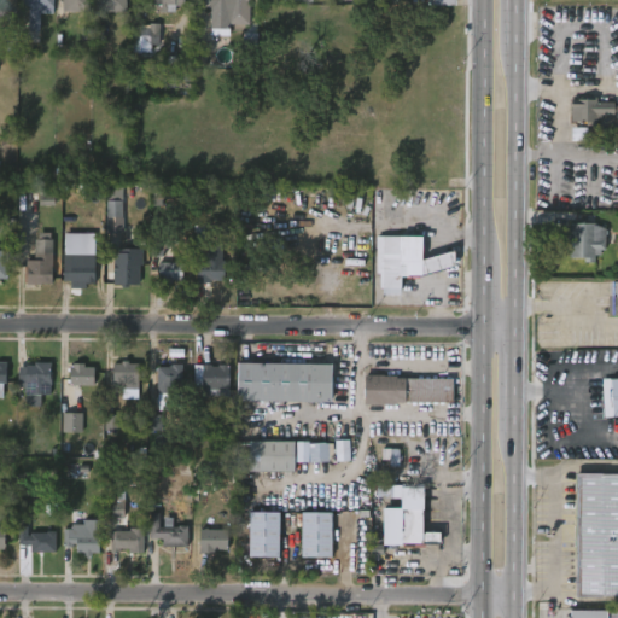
[(0,0),(15,0),(15,10),(0,10),(0,0)]
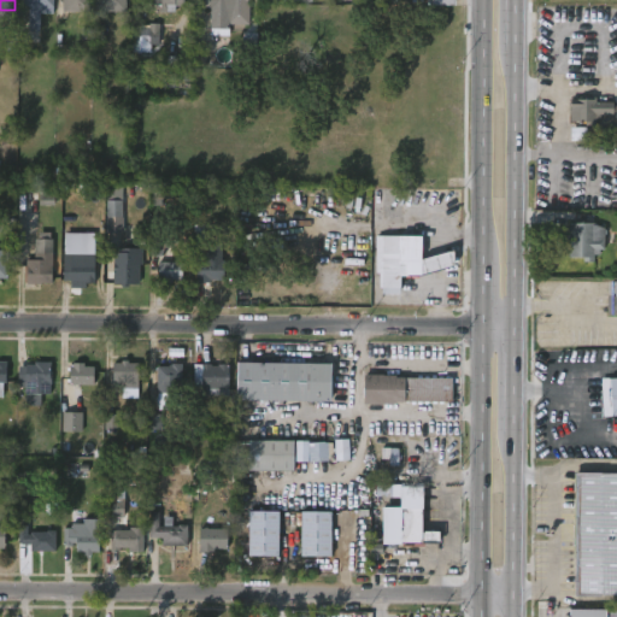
[(57,0),(57,7),(43,7),(43,15),(33,15),(33,7),(28,6),(28,0),(57,0)]
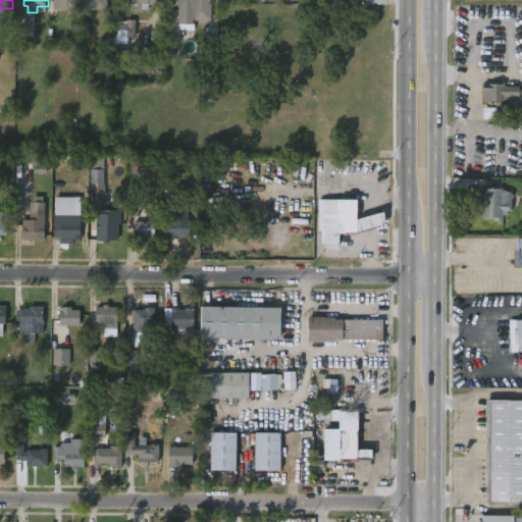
[(79,0),(79,10),(58,10),(58,0),(79,0)]
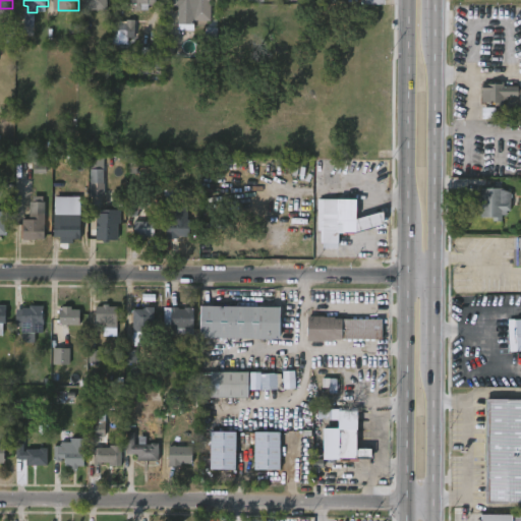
[(88,15),(79,15),(79,0),(106,0),(106,9),(88,9),(88,15)]
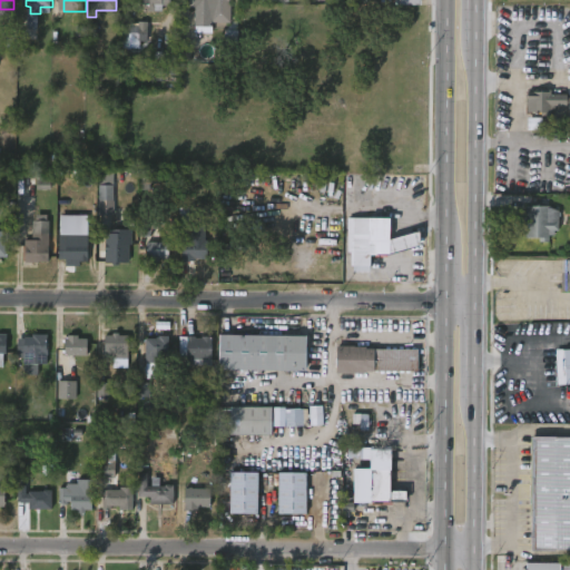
[(168,0),(168,6),(160,6),(160,11),(153,11),(153,7),(149,7),(149,5),(137,5),(137,0),(168,0)]
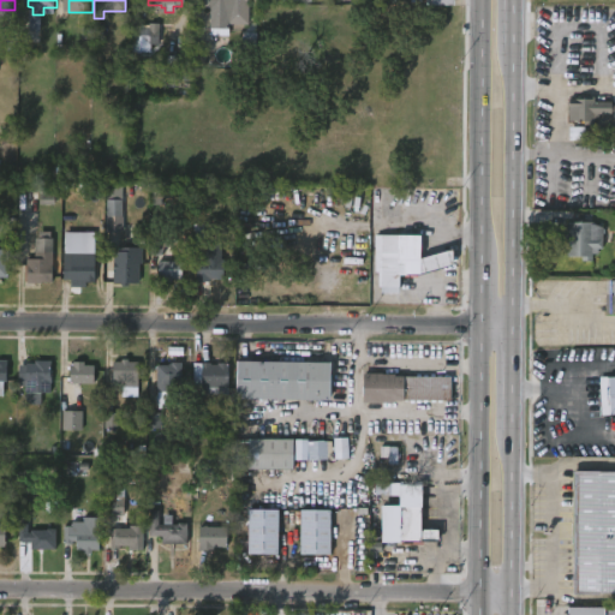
[(248,0),(248,24),(230,24),(230,28),(208,27),(208,7),(199,7),(199,0),(248,0)]
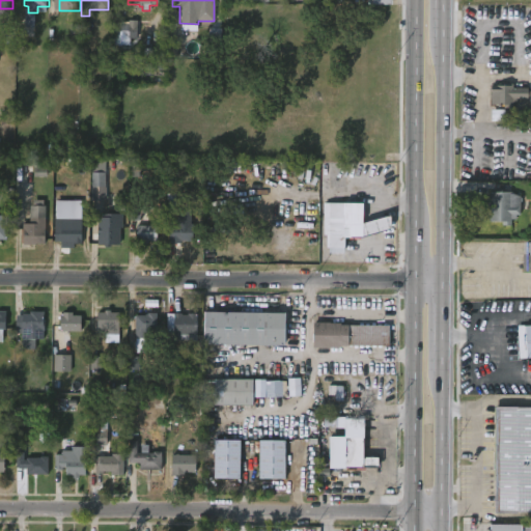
[(136,23),(136,38),(112,37),(113,24),(136,23)]
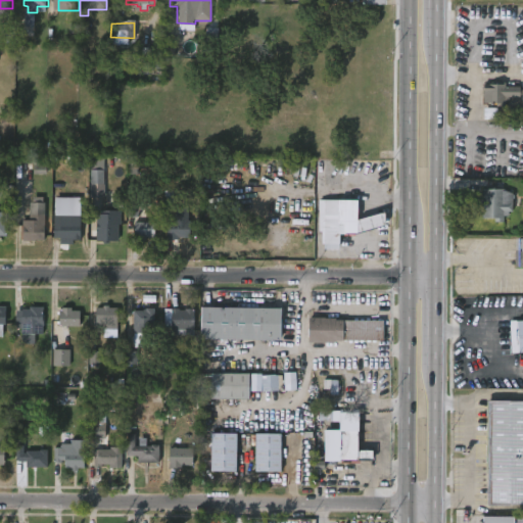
[(506,82),(506,86),(522,87),(521,94),(519,94),(519,97),(509,97),(509,100),(505,99),(505,105),(496,105),(496,102),(482,101),(483,83),(500,84),(500,81),(506,82)]
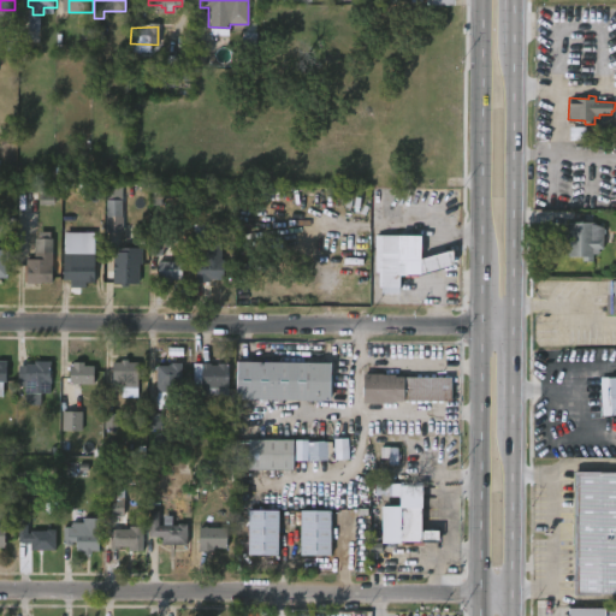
[(609,138),(610,129),(594,128),(594,138),(609,138)]
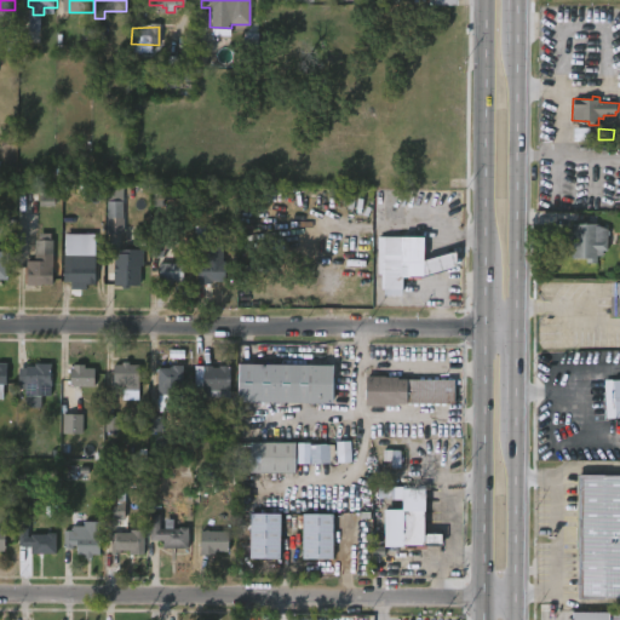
[(612,165),(610,189),(604,188),(603,206),(572,202),(573,187),(575,187),(575,182),(578,182),(578,168),(596,170),(596,165),(612,165)]
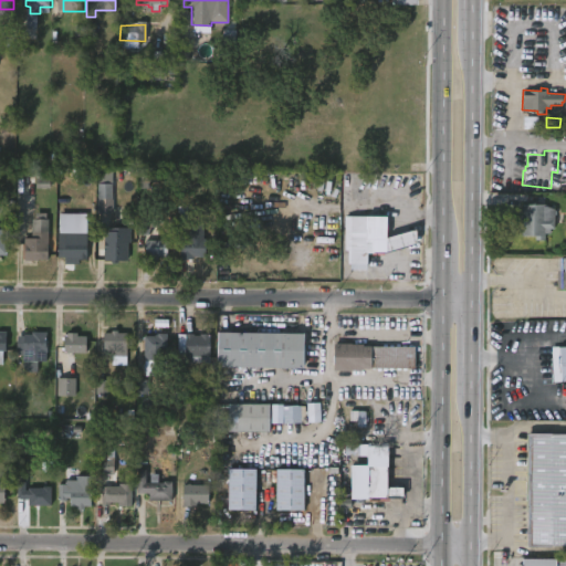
[(140,189),(152,189),(152,170),(140,170),(140,189)]
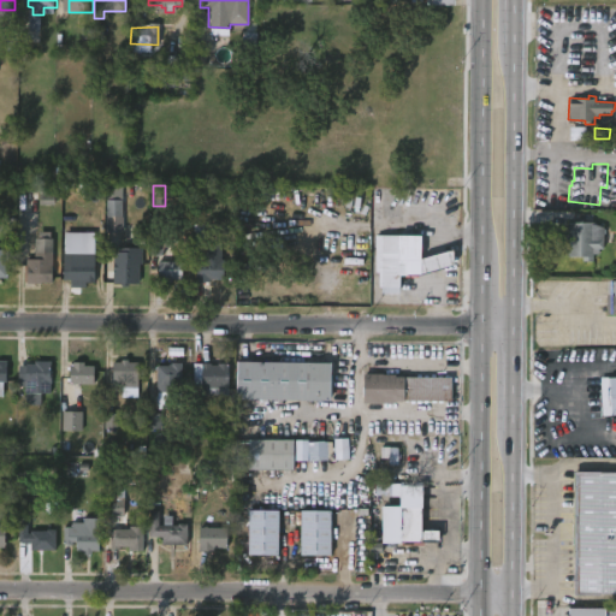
[(120,217),(120,232),(106,231),(106,200),(122,200),(122,217),(120,217)]
